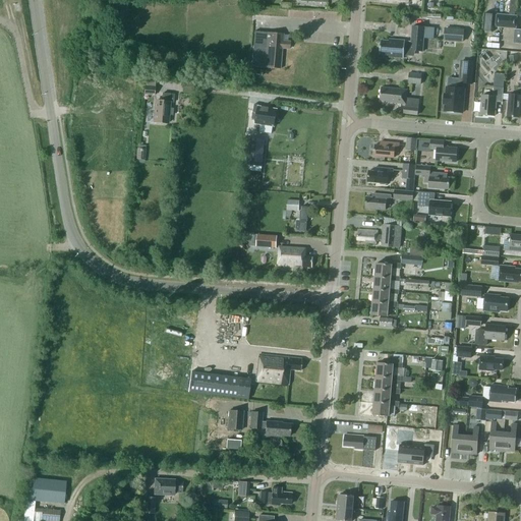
[(495,14),(484,13),(482,32),(493,33),(495,14)]
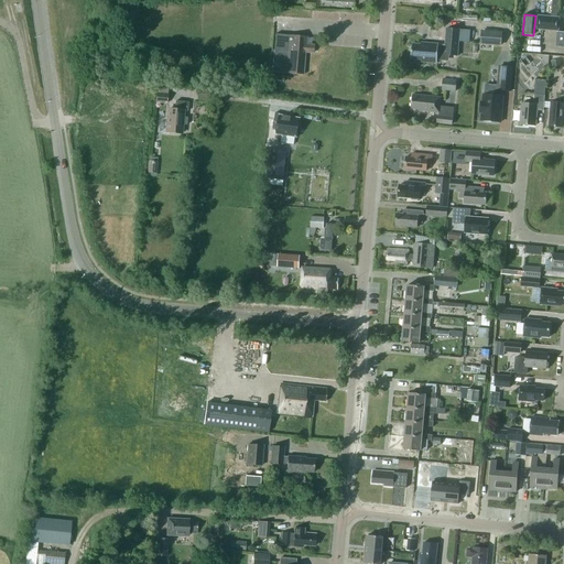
[(537,30),(559,32),(560,17),(538,15),(537,30)]
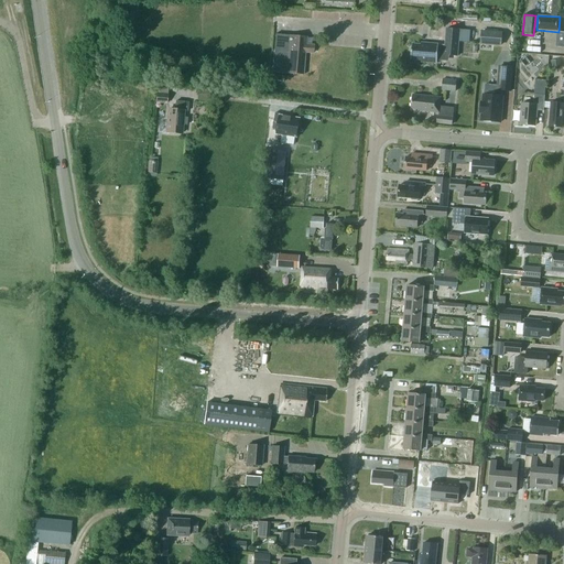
[(438,45),(438,44),(426,43),(426,45),(412,44),(411,58),(420,60),(420,62),(437,63),(437,60),(448,61),(448,55),(457,56),(459,30),(446,29),(445,45),(438,45)]
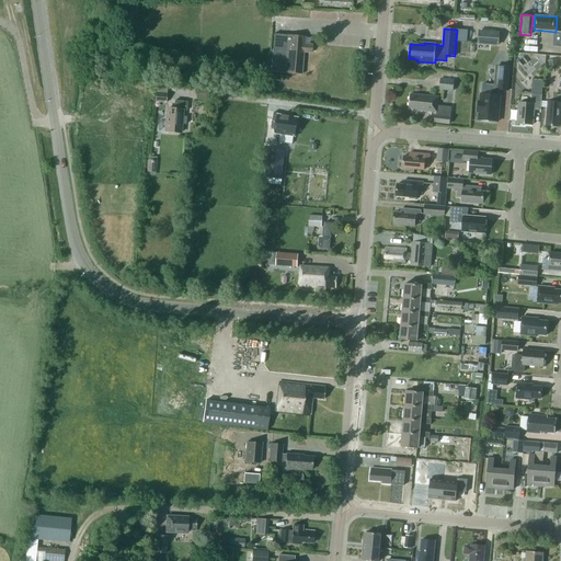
[(501,33),(480,31),(479,43),(500,45),(501,33)]
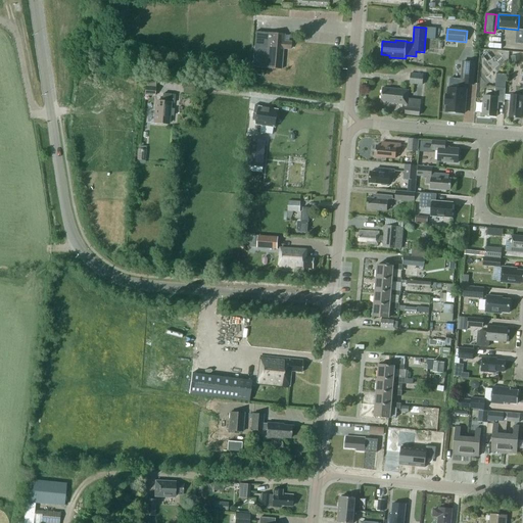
[(255,32),(252,66),(260,67),(281,69),(283,48),(287,49),(288,42),(284,41),(284,34),(264,32),(255,32)]
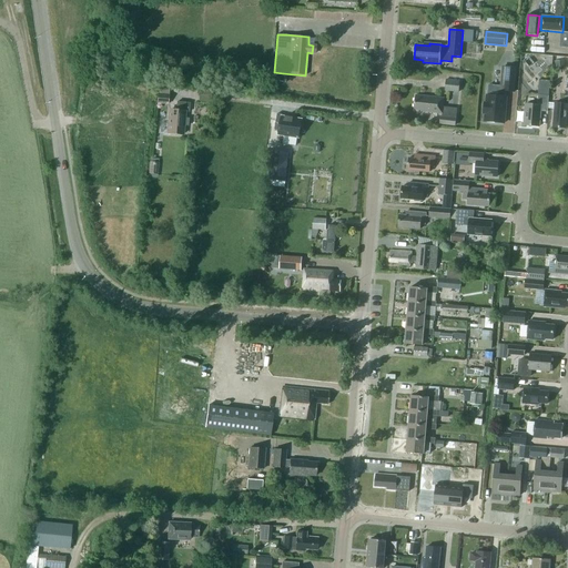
[(530,58),(525,62),(529,68),(534,63),(530,58)]
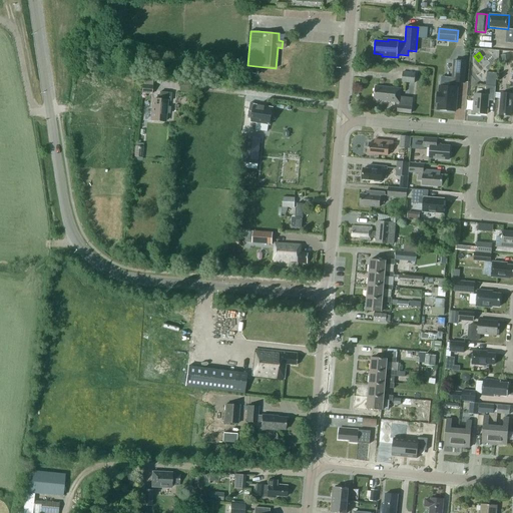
[(502,56),(502,64),(510,63),(510,55),(502,56)]
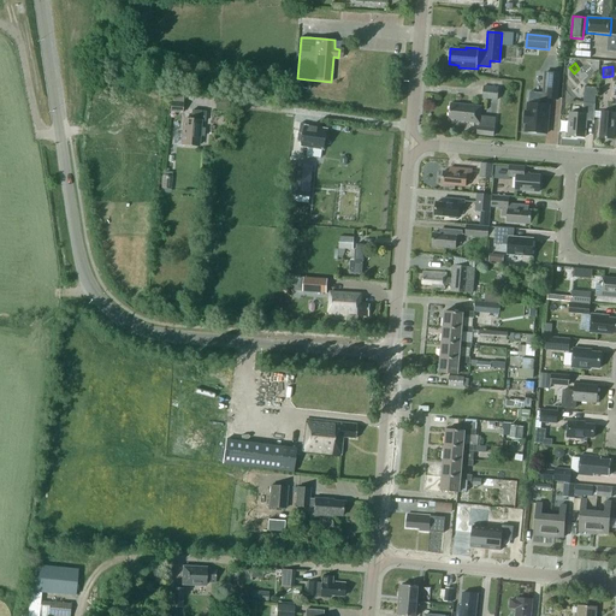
[(544,94),(544,99),(549,100),(558,100),(561,73),(546,72),(544,94)]
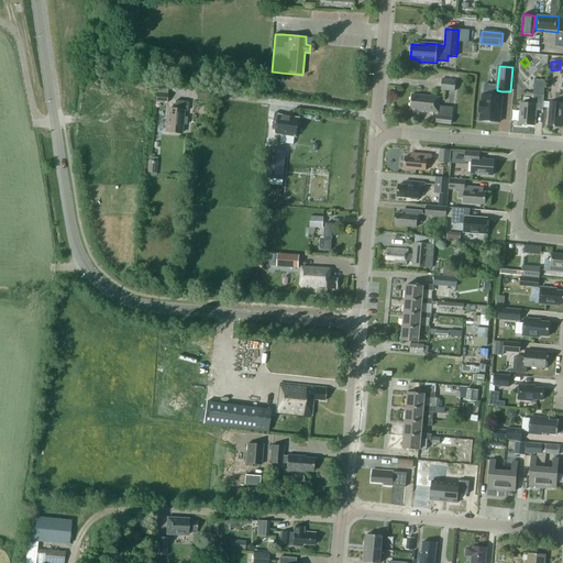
[(441,90),(455,91),(456,79),(442,78),(441,90)]
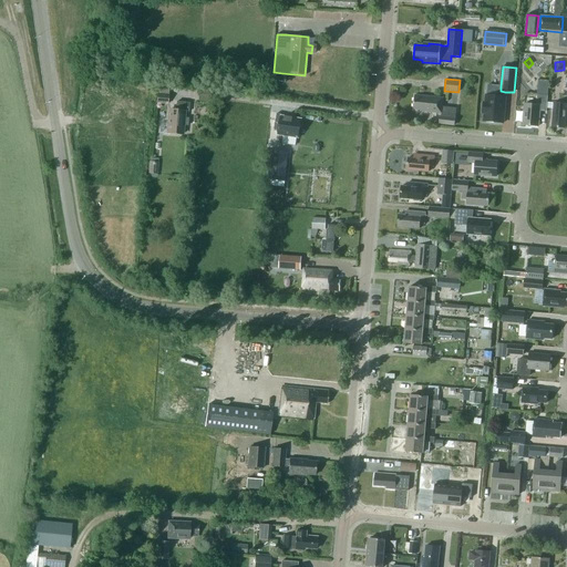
[(549,81),(538,80),(538,89),(548,90),(549,81)]
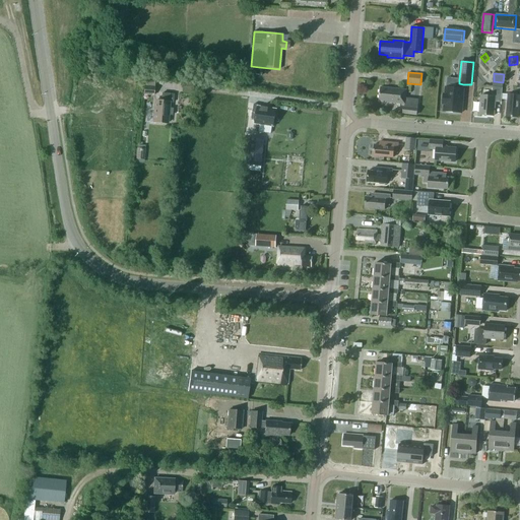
[(444,94),(443,103),(445,103),(444,111),(461,113),(463,88),(463,84),(459,83),(459,79),(447,78),(446,87),(445,95),(444,94)]
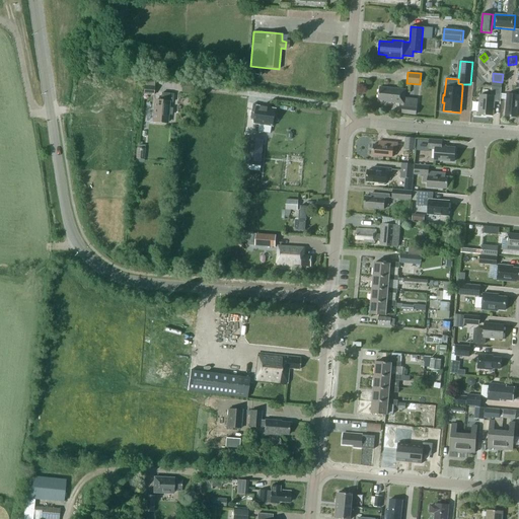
[(143,94),(154,95),(155,86),(144,85),(143,94)]
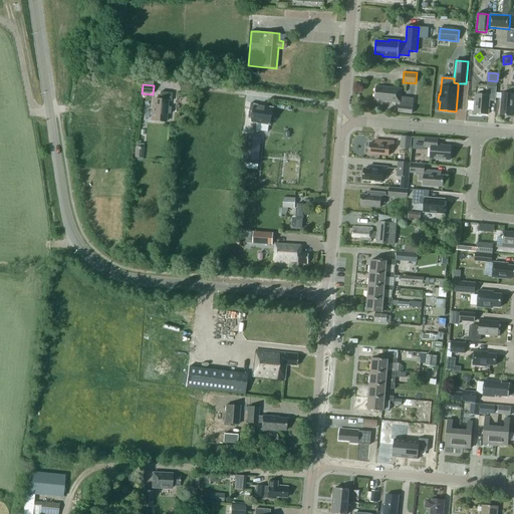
[(399,111),(412,113),(414,98),(402,96),(402,88),(375,86),(374,99),(381,99),(381,100),(400,102),(400,105),(399,105),(399,111)]
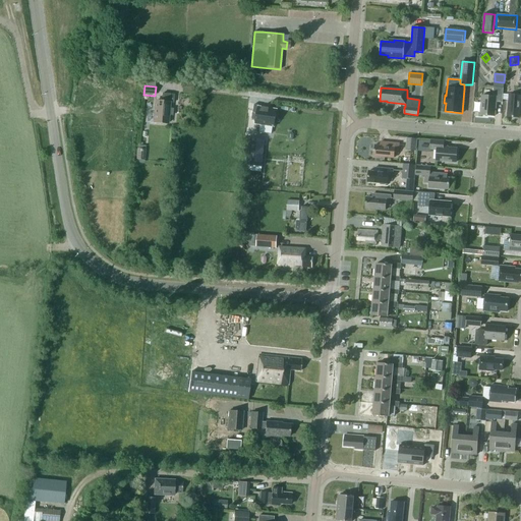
[(494,88),(493,97),(482,96),(480,115),(495,116),(496,102),(502,102),(504,88),(494,88)]
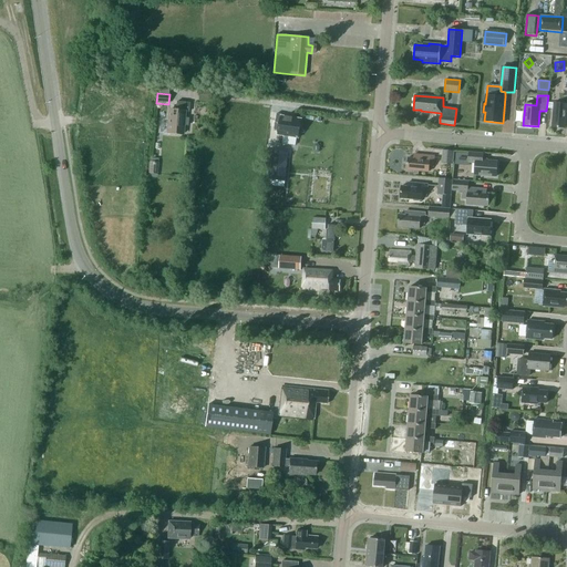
[(176,102),(175,111),(169,110),(167,132),(182,133),(183,125),(188,126),(188,119),(183,117),(185,102),(176,102)]
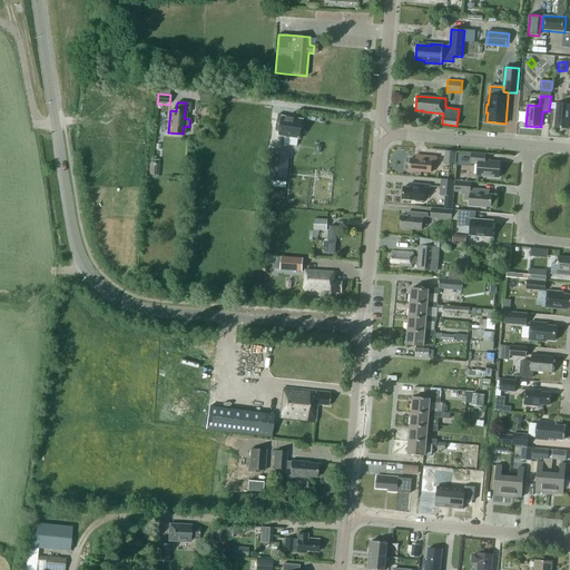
[(554,128),(569,129),(569,109),(569,104),(557,104),(554,128)]
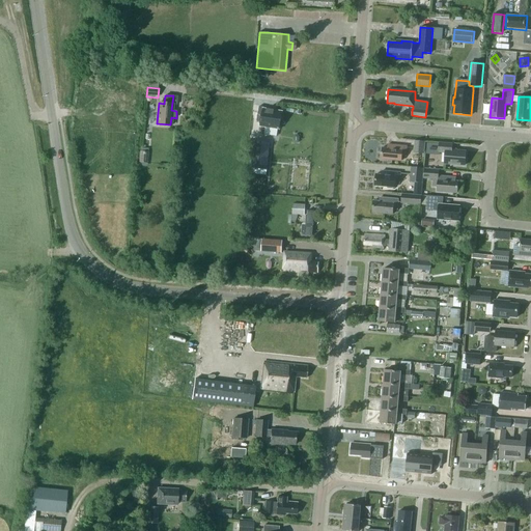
[(260,126),(279,130),(282,111),(264,108),(264,107),(259,106),(257,121),(261,122),(260,126)]
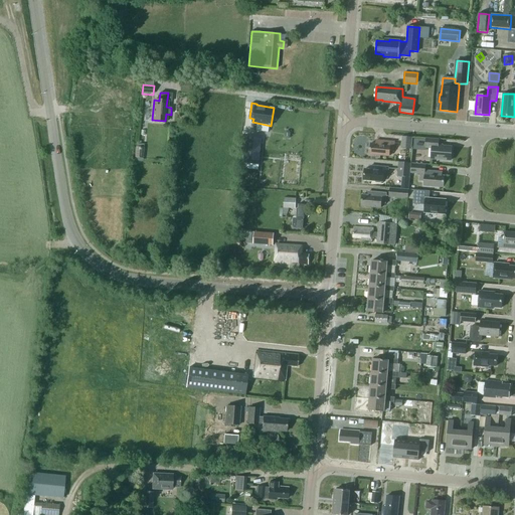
[(401,148),(411,149),(412,137),(402,136),(401,148)]
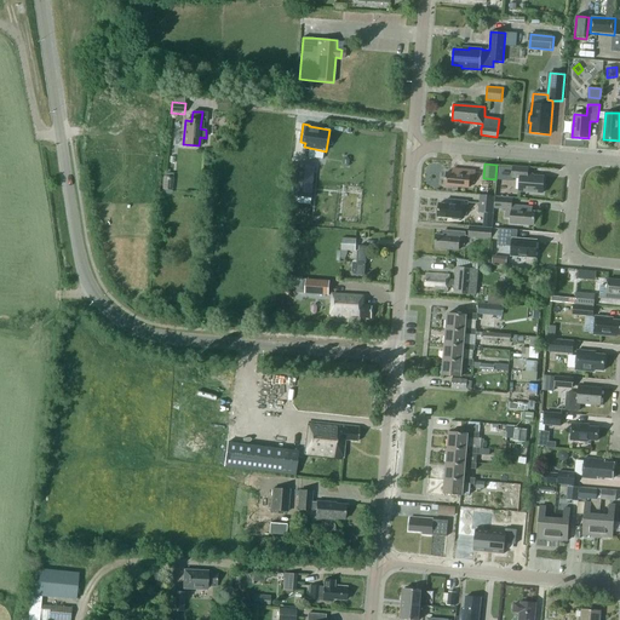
[(293,195),(311,197),(315,167),(296,166),(293,195)]
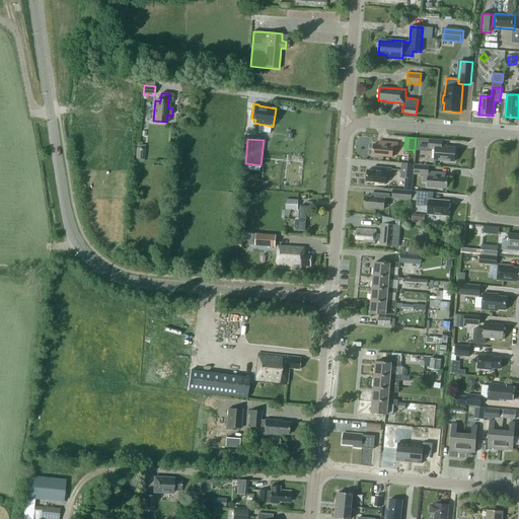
[(435,160),(454,161),(455,147),(441,146),(442,140),(430,140),(429,149),(436,149),(435,160)]
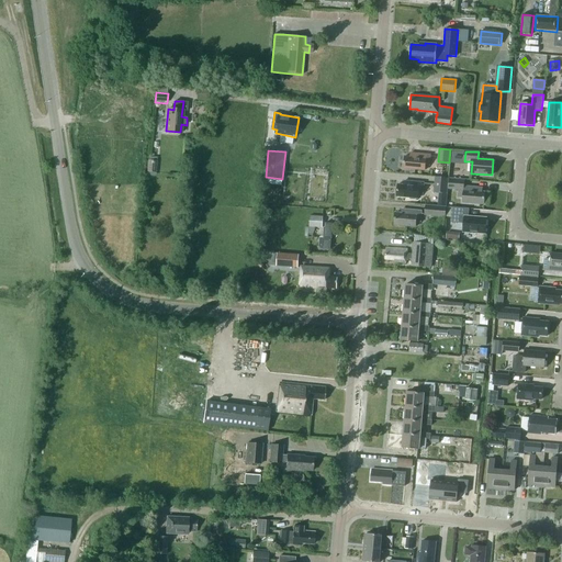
[(429,166),(430,155),(411,153),(411,157),(405,156),(403,168),(425,170),(425,165),(429,166)]
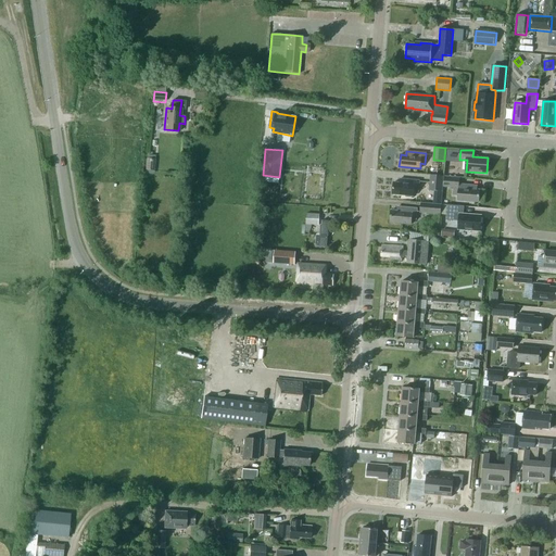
[(146,169),(154,171),(155,159),(147,159),(146,169)]
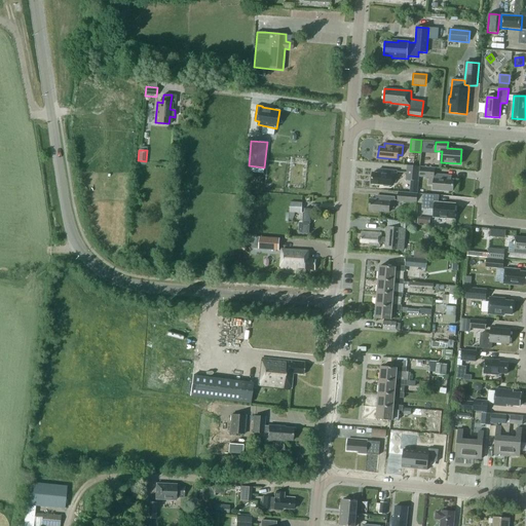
[(408,165),(406,180),(418,182),(420,166),(408,165)]
